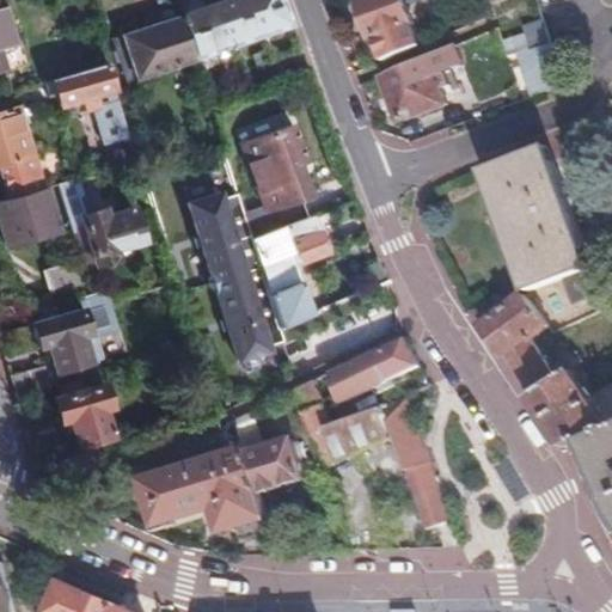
[(220,0),(178,14),(191,59),(289,26),(280,0),(220,0)]
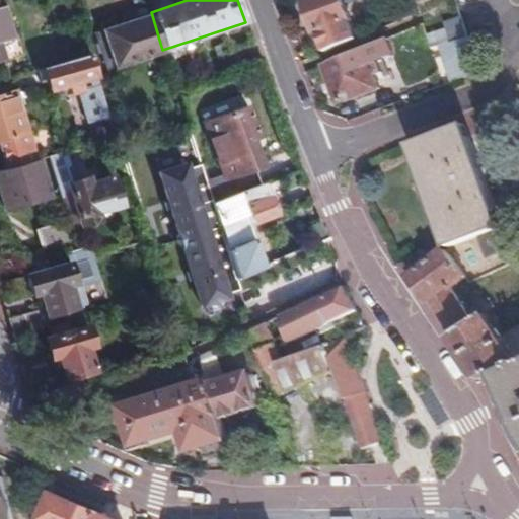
[(306,0),(318,29),(320,29),(328,48),(357,35),(350,17),(356,14),(350,0),(306,0)]
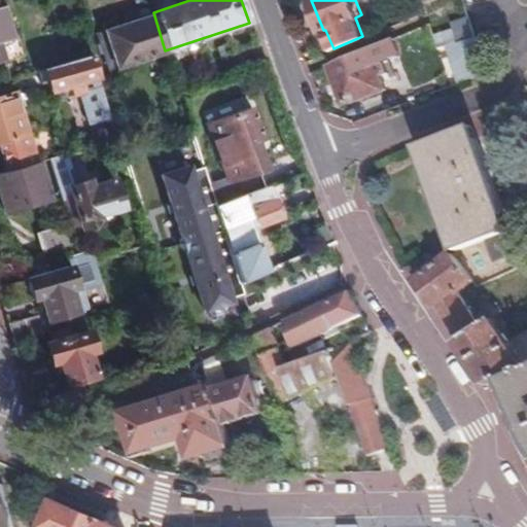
[(165,50),(153,12),(134,20),(129,15),(125,18),(124,22),(94,33),(106,70),(165,50)]
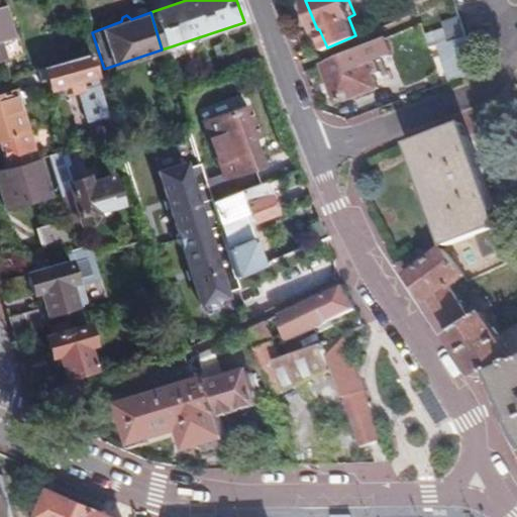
[(429,48),(442,44),(456,40),(452,28),(425,37),(429,48)]
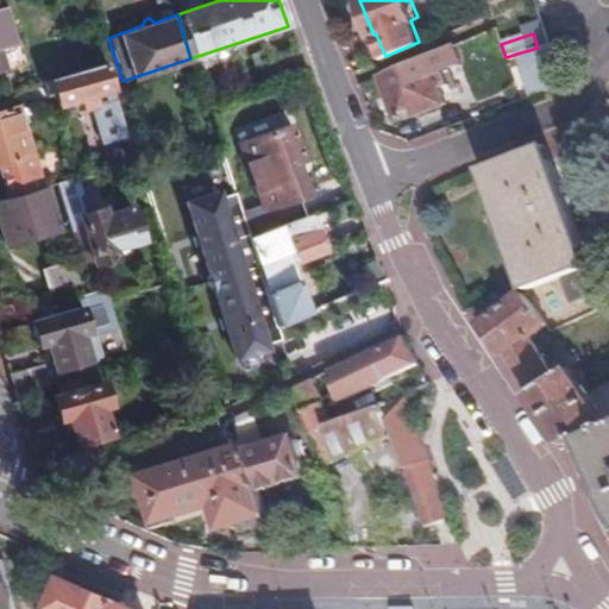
[(464,56),(459,43),(445,49),(449,62),(464,56)]
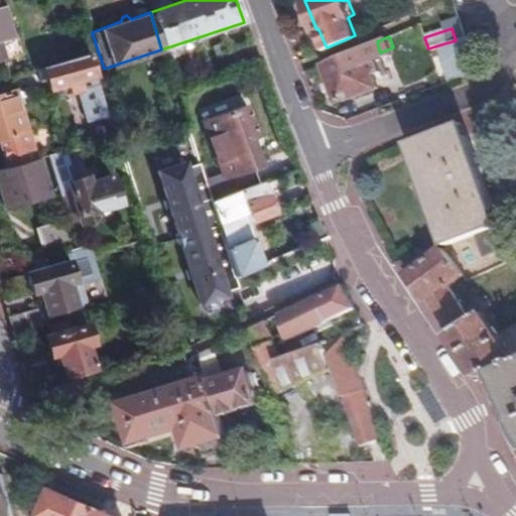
[(441,44),(454,80),(479,71),(467,36),(456,40),(441,44)]
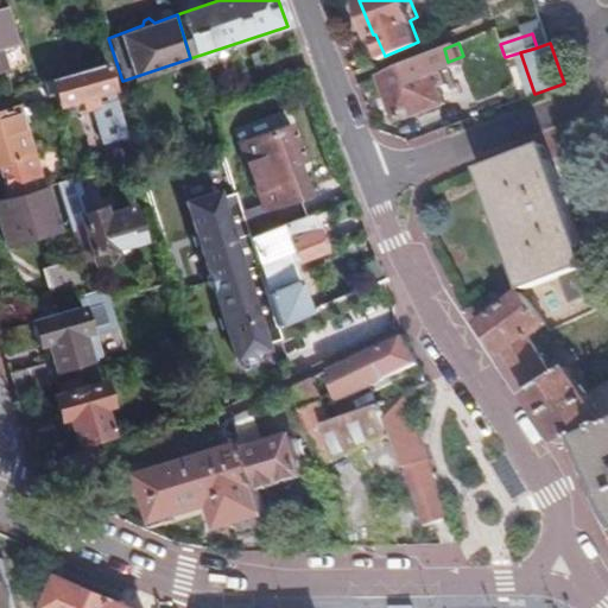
[(90,68),(100,64),(97,56),(87,59),(90,68)]
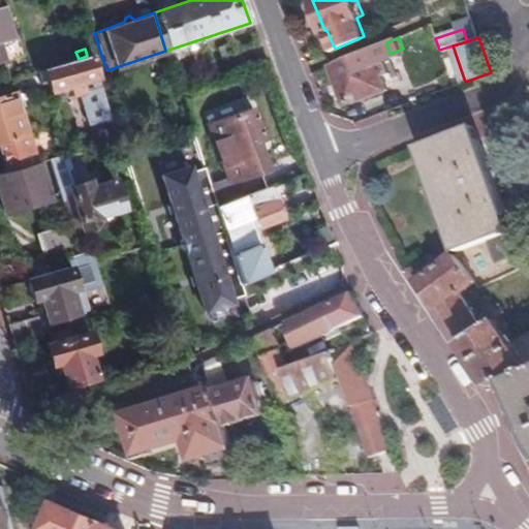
[(371,49),(332,64),(348,101),(385,86),(381,72),(387,69),(384,60),(376,63),(371,49)]
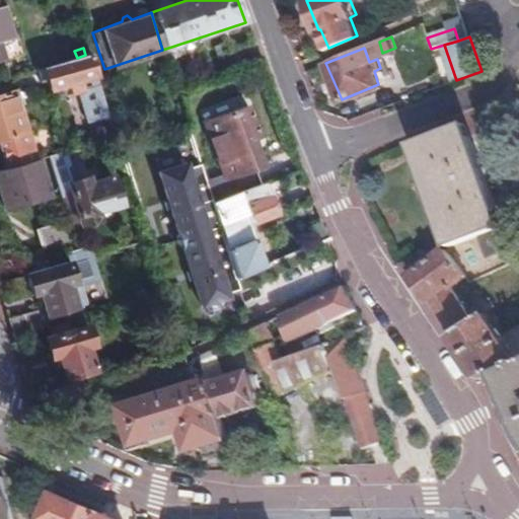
[(35,70),(36,76),(39,82),(46,81),(49,90),(67,85),(70,95),(79,93),(89,125),(109,118),(96,77),(89,54),(85,55),(77,58),(35,70)]
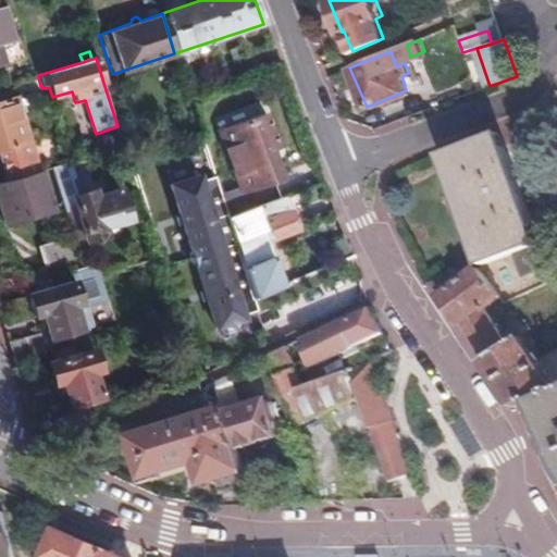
[(11,99),(0,102),(0,175),(2,182),(33,173),(11,99)]
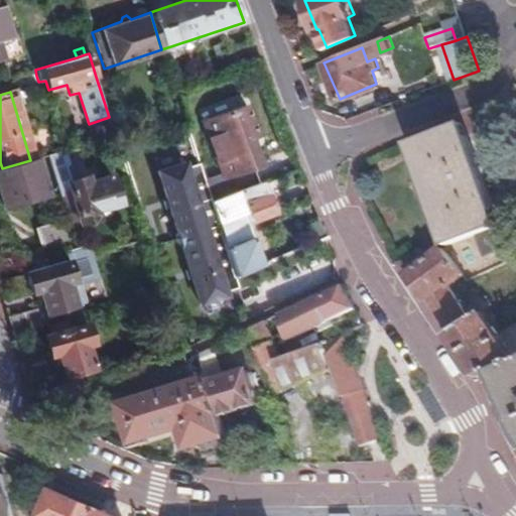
[(201,121),(227,195),(258,183),(253,169),(257,167),(247,142),(258,137),(246,104),(201,121)]
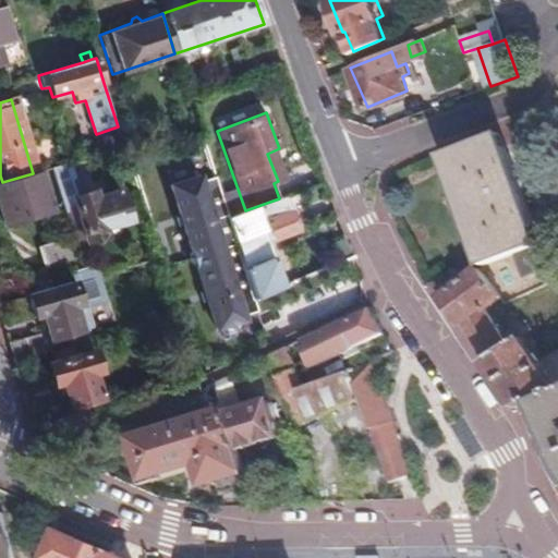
[(441,155),(484,265),(514,253),(526,276),(549,265),(541,243),(543,242),(523,192),(533,187),(529,176),(518,180),(499,132),(441,155)]
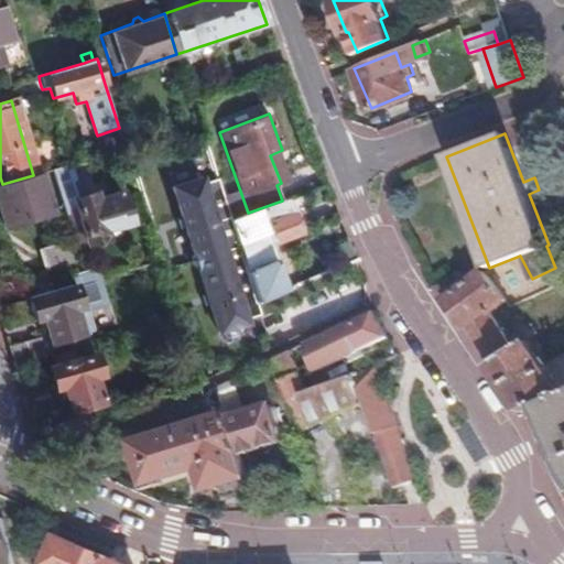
[(2,184),(0,184),(0,228),(50,213),(36,174),(33,175),(2,184)]
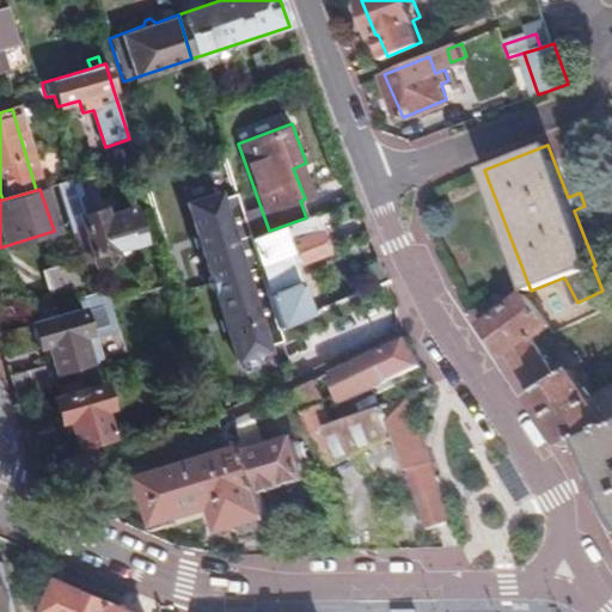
[(280,337),(275,323),(268,299),(257,264),(249,238),(245,228),(233,191),(219,196),(216,190),(184,201),(234,357),(267,347),(265,341),(280,337)]
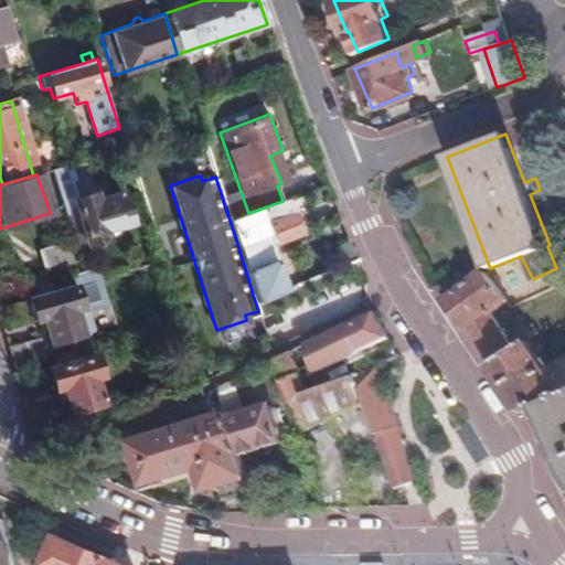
[(128,223),(118,193),(93,201),(89,194),(68,201),(73,214),(64,217),(71,241),(72,244),(82,241),(83,246),(105,240),(103,232),(128,223)]
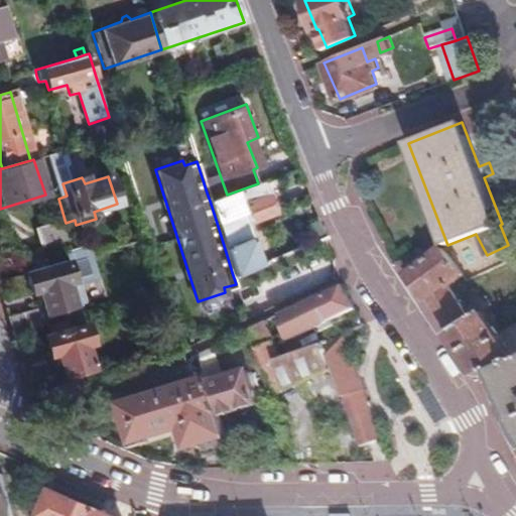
[(227,195),(210,201),(217,223),(241,214),(248,211),(252,222),(271,215),(261,182),(258,183),(227,195)]
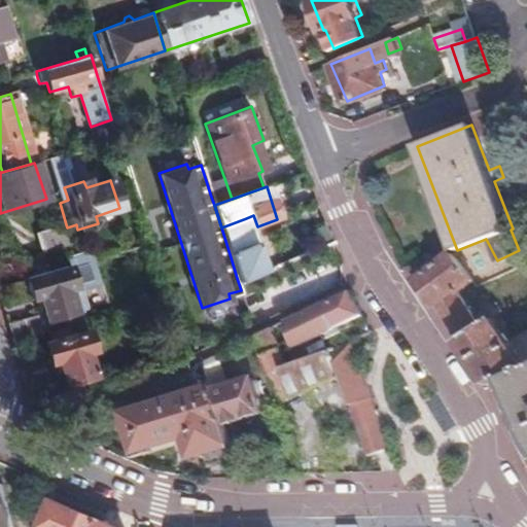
[(221,227),(231,257),(237,278),(264,268),(246,218),(221,227)]
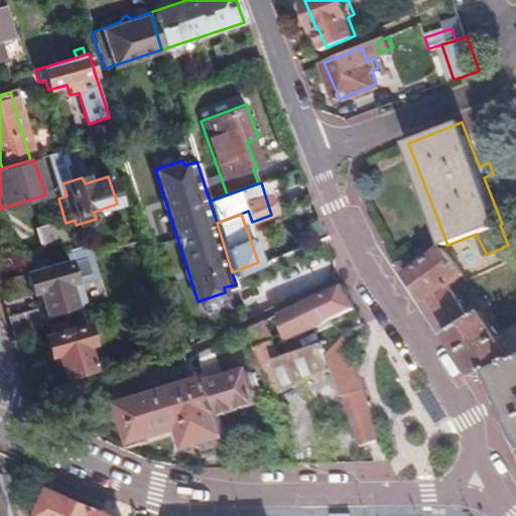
[(66,223),(65,220),(36,229),(42,248),(70,240),(66,223)]
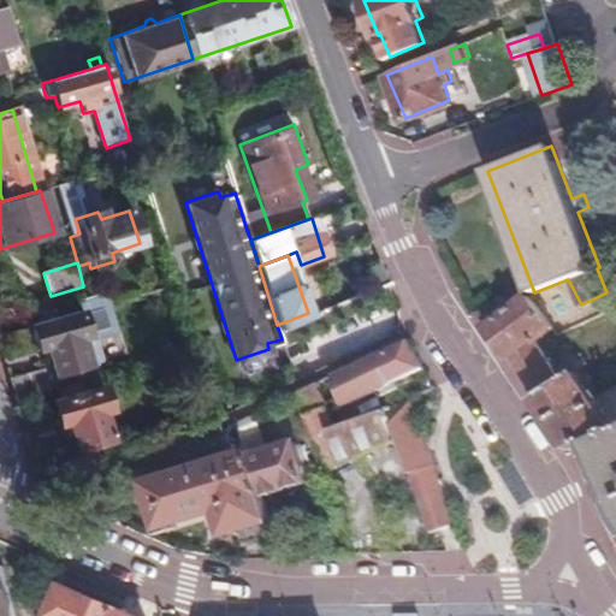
[(535,400),(569,451),(587,443),(615,430),(615,390),(600,397),(580,368),(566,377),(540,338),(558,325),(532,297),(520,302),(495,320),(485,326),(505,356),(509,356),(538,397),(535,400)]
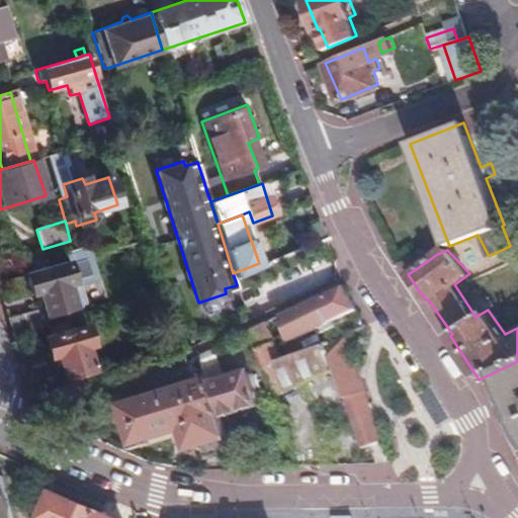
[(72,281),(66,262),(25,274),(31,294),(38,292),(45,314),(73,305),(66,283),(72,281)]
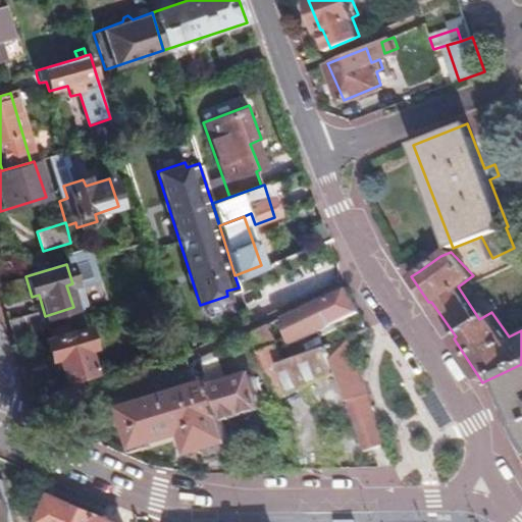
[(332,318),(382,387),(420,360),(370,291),(332,318)]
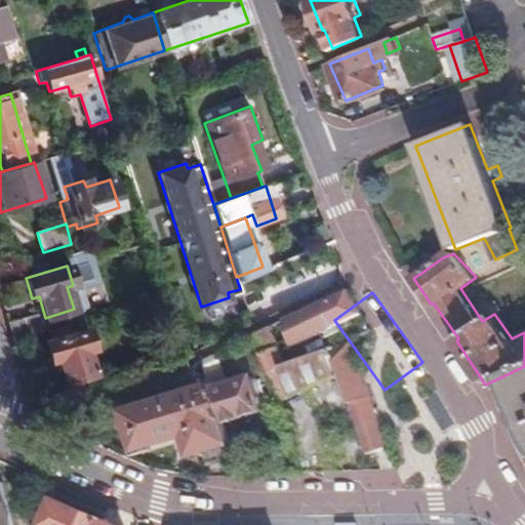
[(12,340),(41,331),(36,316),(7,323),(12,340)]
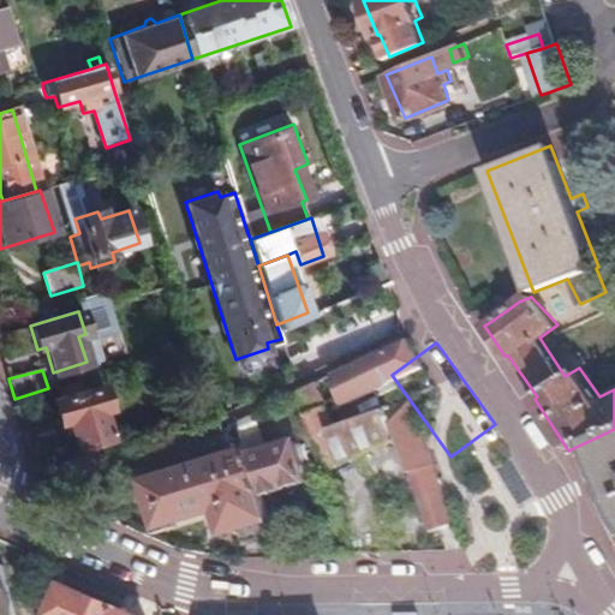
[(108,405),(101,386),(52,401),(59,422),(67,419),(76,446),(109,435),(101,408),(108,405)]
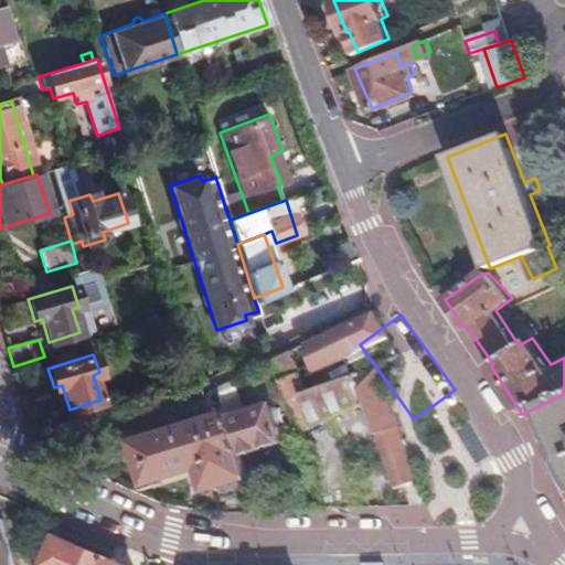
[(244,406),(233,376),(219,384),(227,411),(242,455),(285,439),(270,397),(244,406)]
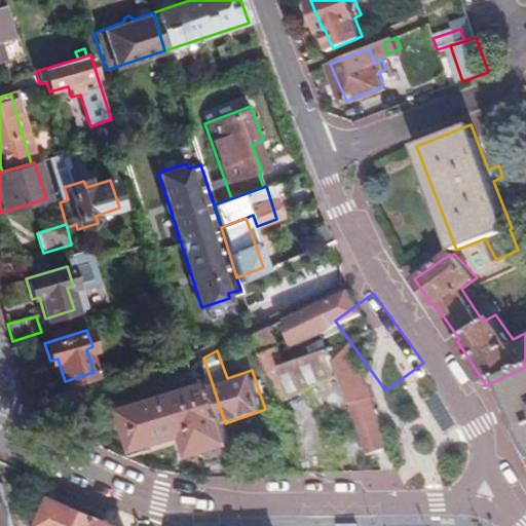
[(525,367),(501,378),(525,429),(525,367)]
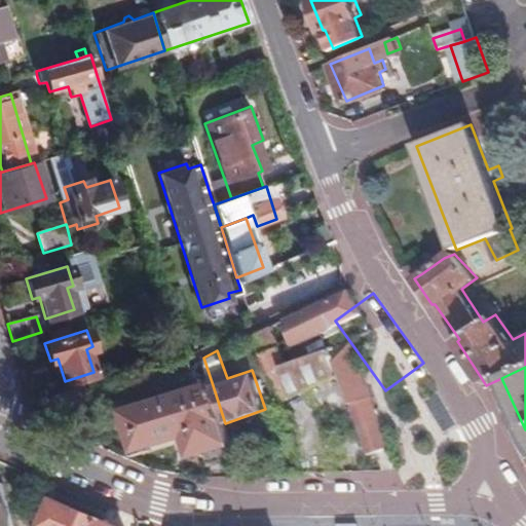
[(235,456),(225,423),(212,382),(126,411),(141,449),(189,434),(195,454),(205,451),(210,464),(235,456)]
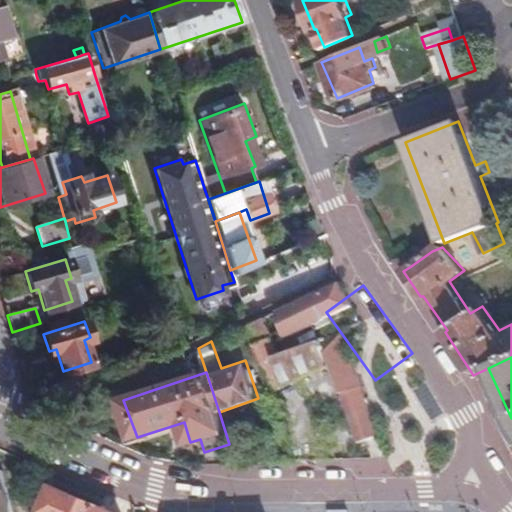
[(55,400),(85,389),(78,375),(50,387),(55,400)]
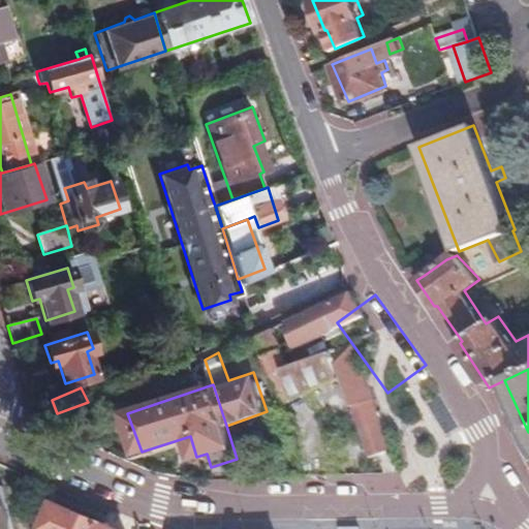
[(0,528),(16,528),(3,487),(0,487),(0,528)]
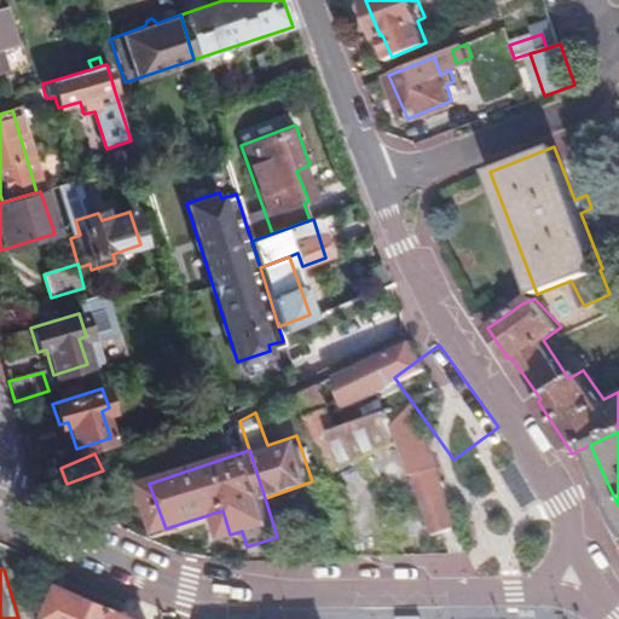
[(136,618),(62,591),(57,603),(52,617),(51,618),(136,618)]
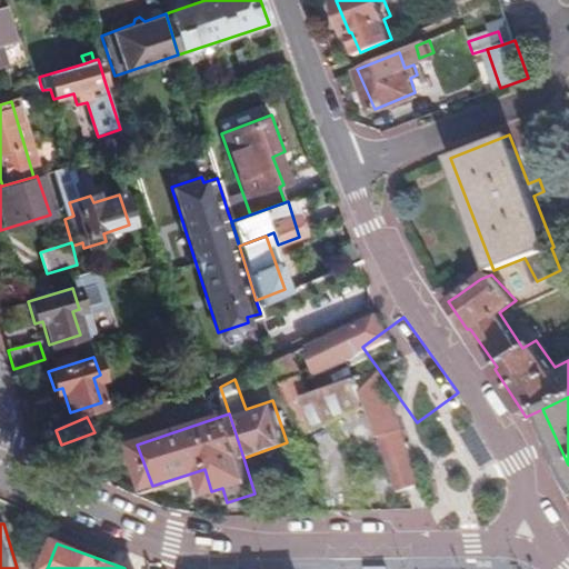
[(48,567),(52,555),(45,551),(39,563),(48,567)]
